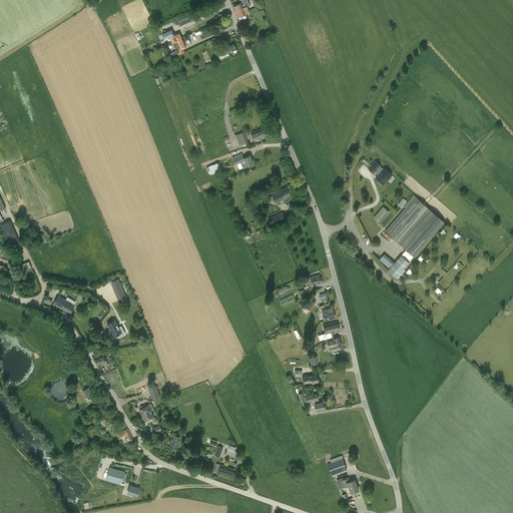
[(239,0),(241,3),(232,7),(237,18),(248,13),(246,6),(249,5),(247,0),(239,0)]
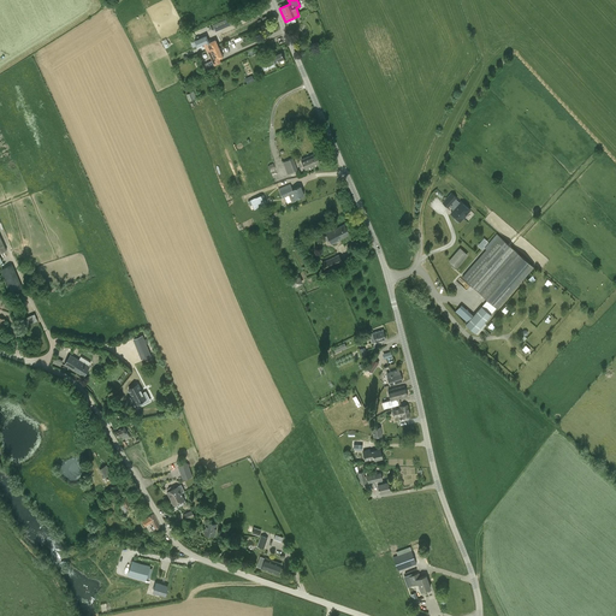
[(205,36),(194,41),(197,48),(205,45),(205,46),(206,46),(207,51),(218,46),(215,40),(211,41),(211,40),(208,41),(206,35),(205,36)]
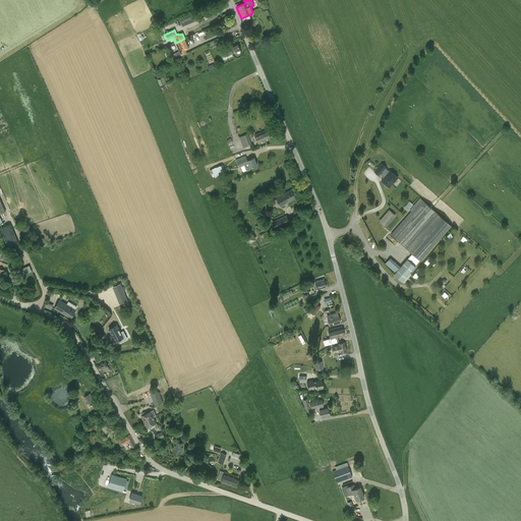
[(184,39),(175,43),(176,44),(177,43),(181,50),(171,55),(173,59),(178,57),(187,53),(185,49),(188,48),(184,39)]
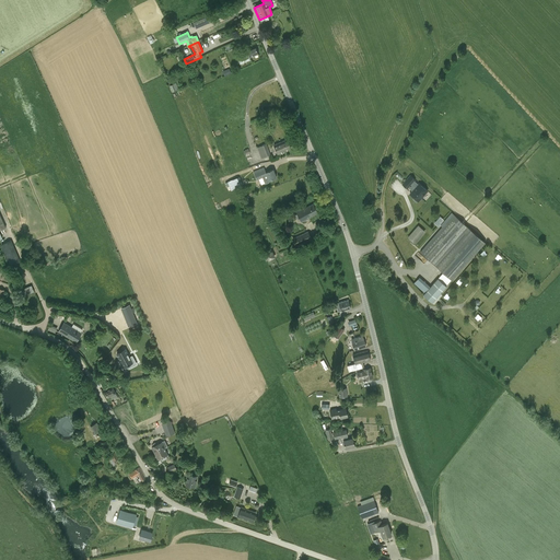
[(246,51),(247,54),(240,57),(241,61),(249,58),(258,54),(255,48),(246,51)]
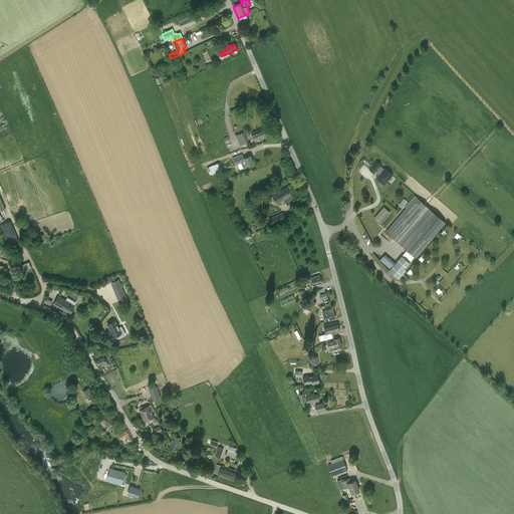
[(158,84),(164,82),(162,76),(156,78),(158,84)]
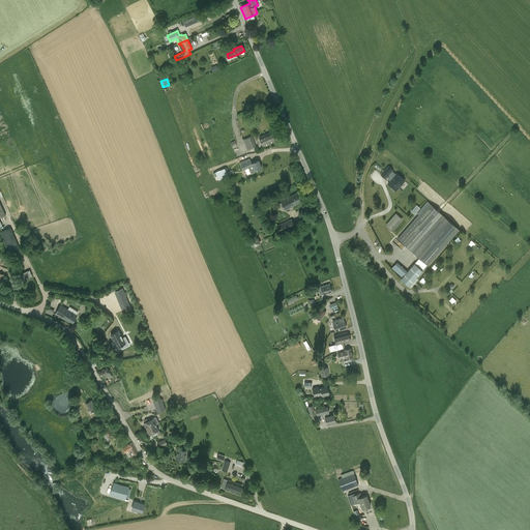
[(263,146),(275,141),(272,131),(259,138),(263,146)]
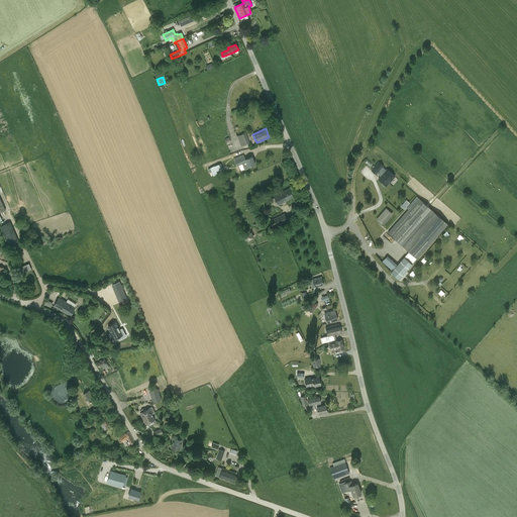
[(246,132),(238,135),(242,145),(249,142),(246,132)]
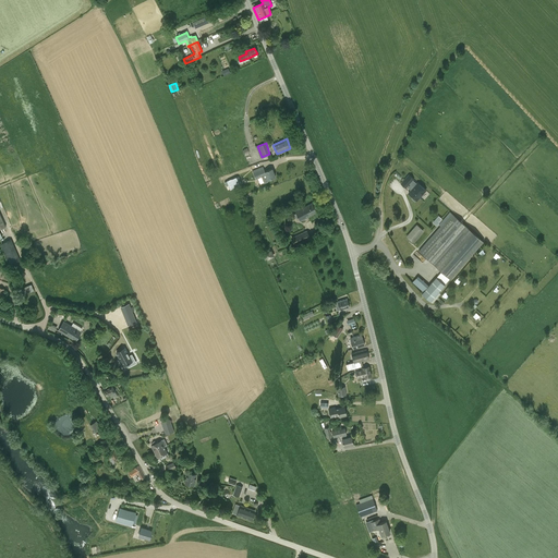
[(265,171),(263,167),(256,169),(252,171),(256,179),(262,177),(264,182),(266,183),(268,182),(269,179),(276,177),(273,169),(265,171)]
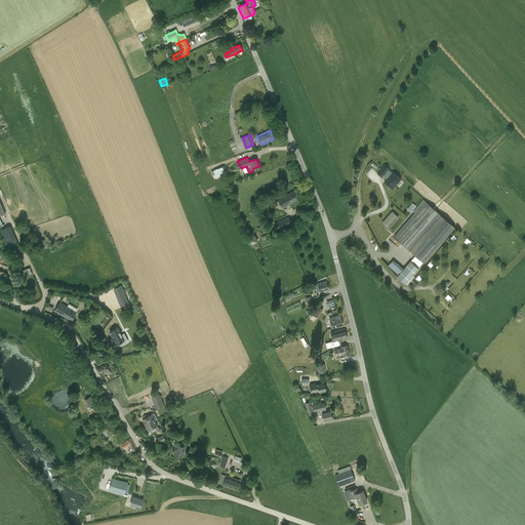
[(385,165),(377,173),(382,177),(384,176),(386,177),(388,178),(385,182),(388,186),(388,187),(390,189),(391,189),(392,188),(392,189),(401,179),(393,172),(392,173),(388,169),(389,168),(385,165)]
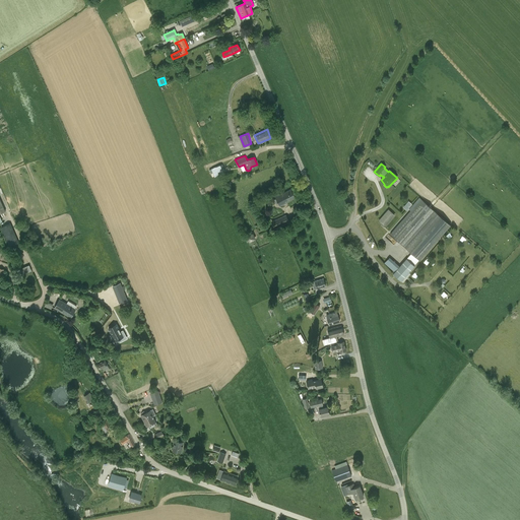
[(224,173),(221,165),(212,168),(215,176),(224,173)]
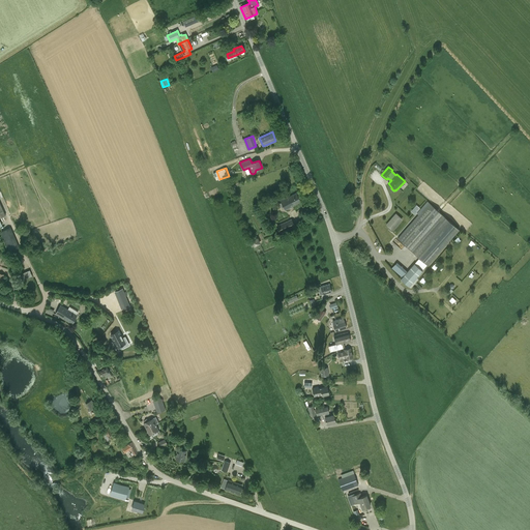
[(286,209),(294,205),(300,201),(296,193),(281,201),(286,209)]
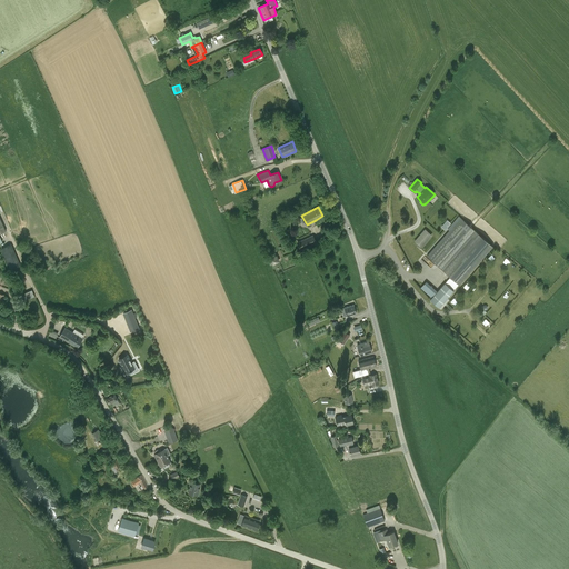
[(459,285),(493,246),(461,218),(427,256),(459,285)]
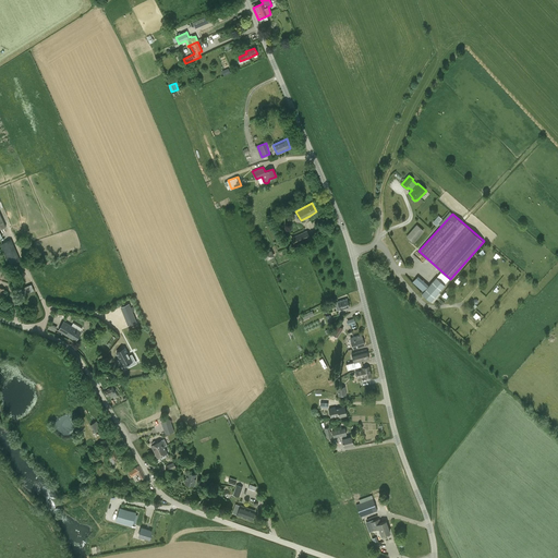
[(437,226),(443,220),(438,216),(433,222),(437,226)]
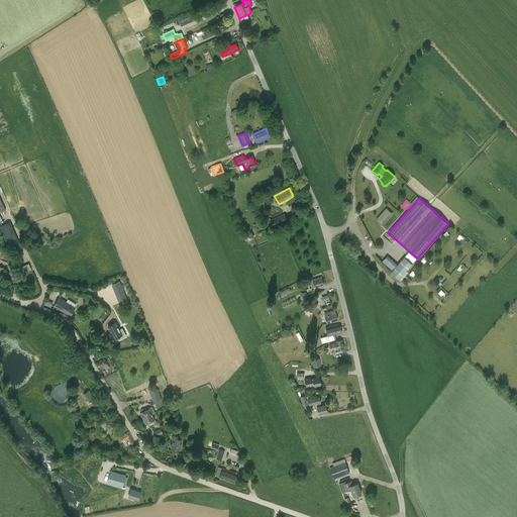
[(377,219),(383,224),(392,214),(386,208),(377,219)]
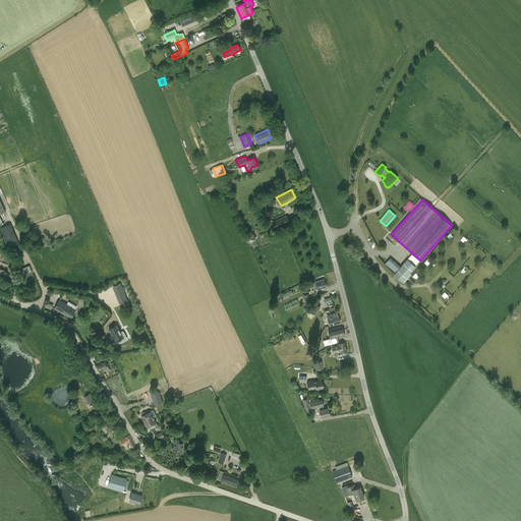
[(287,216),(273,222),(276,228),(290,222),(287,216)]
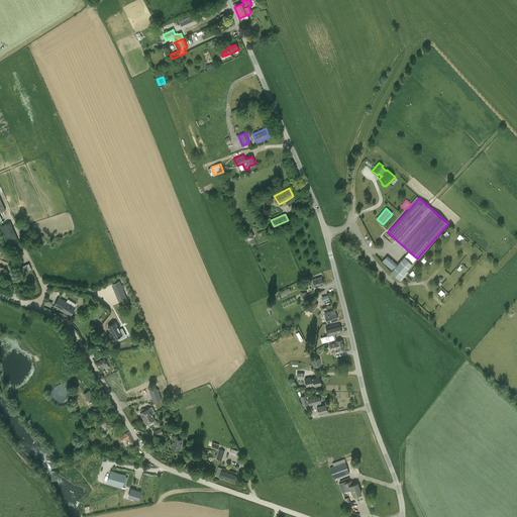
[(19,242),(10,222),(1,226),(10,245),(19,242)]
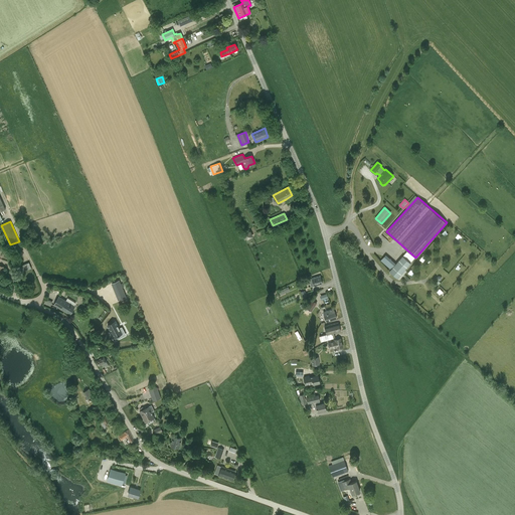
[(390,271),(389,272),(397,279),(410,263),(402,256),(390,271)]
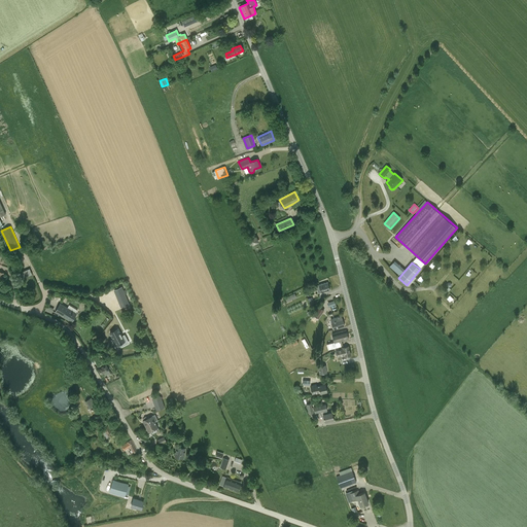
[(316,285),(318,293),(329,289),(327,282),(316,285)]
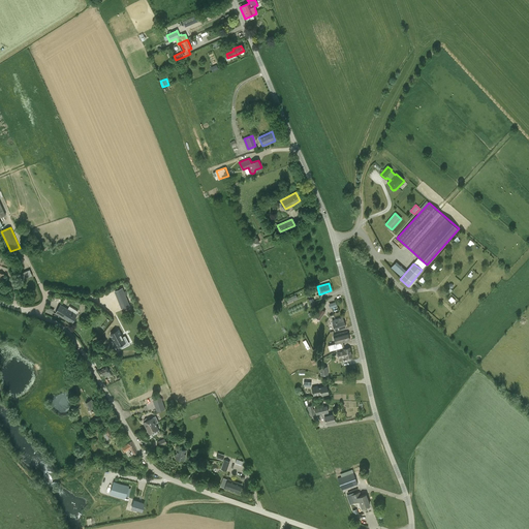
[(129,305),(123,288),(122,287),(115,290),(115,291),(122,308),(129,305)]
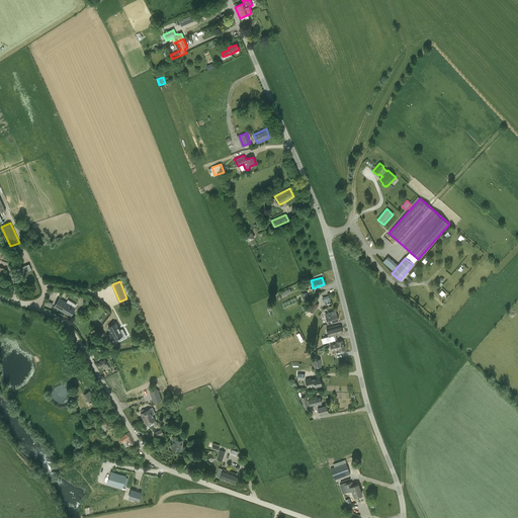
[(75,308),(76,305),(68,299),(67,303),(60,298),(54,307),(71,317),(76,308),(75,308)]
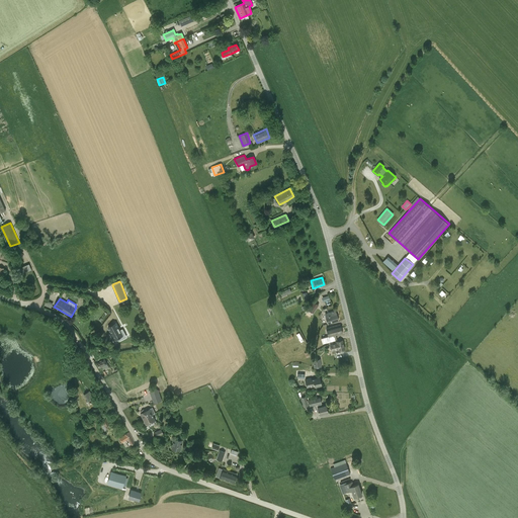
[(308,313),(312,316),(319,305),(315,301),(308,313)]
